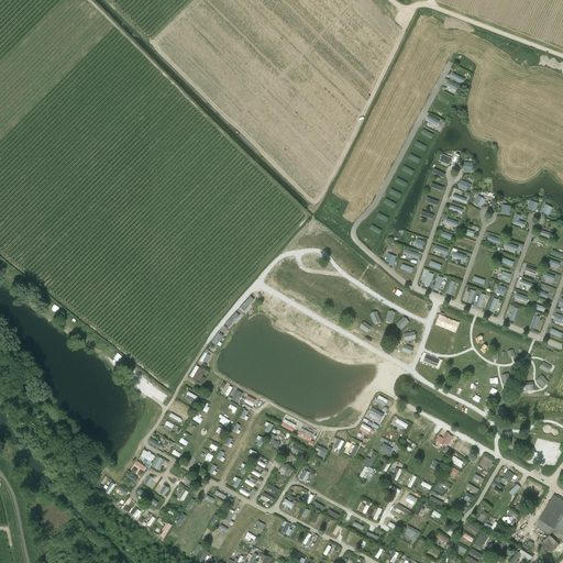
[(465,78),(453,73),(451,77),(463,84),(465,78)]
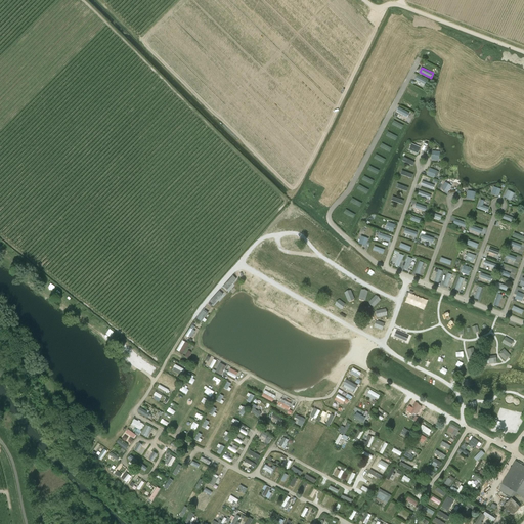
[(426,81),(418,76),(416,80),(424,85),(426,81)]
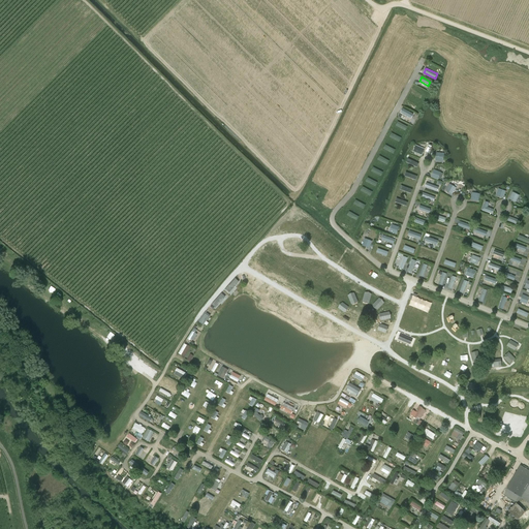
[(402,109),(400,113),(411,119),(413,115),(402,109)]
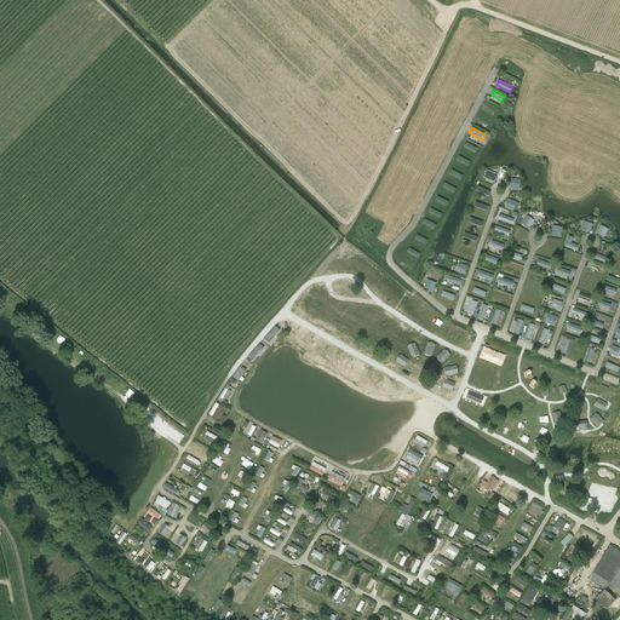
[(466,143),(464,147),(475,153),(477,149),(466,143)]
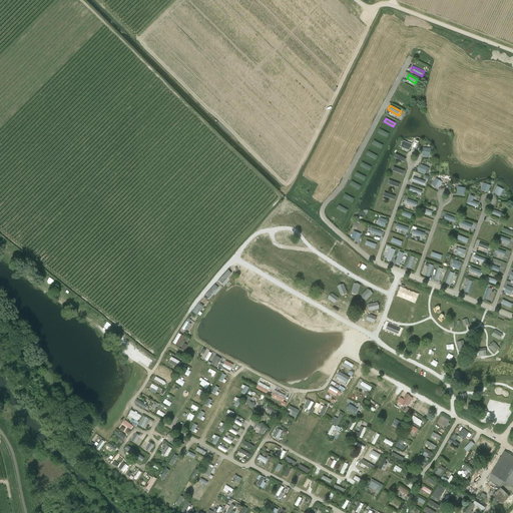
[(380,129),(378,132),(387,137),(389,134),(380,129)]
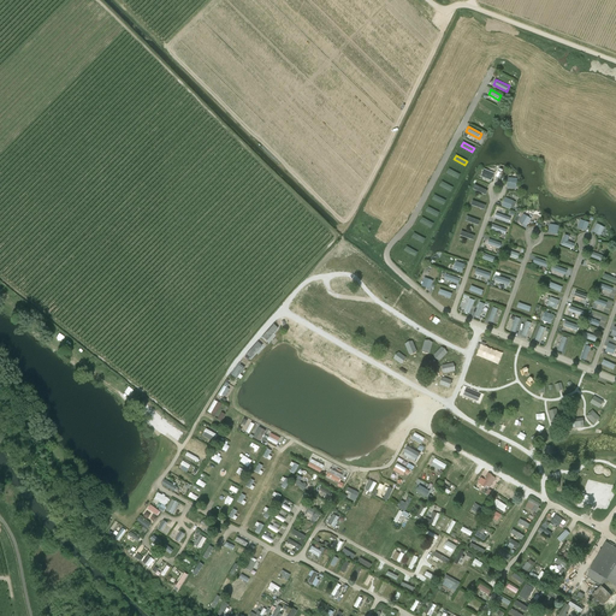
[(449,169),(446,173),(457,178),(460,175),(449,169)]
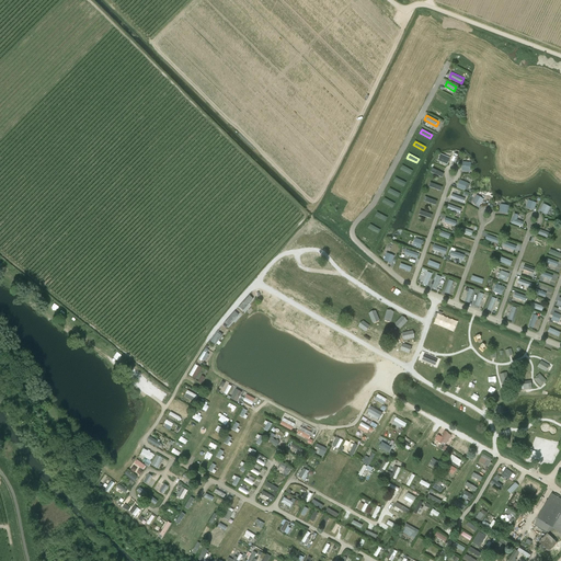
[(441,156),(438,161),(447,165),(450,159),(441,156)]
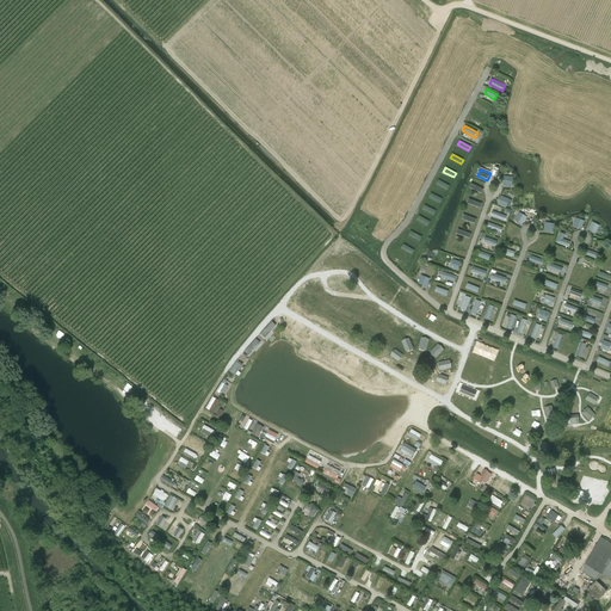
[(513,179),(504,178),(503,186),(512,187),(513,179)]
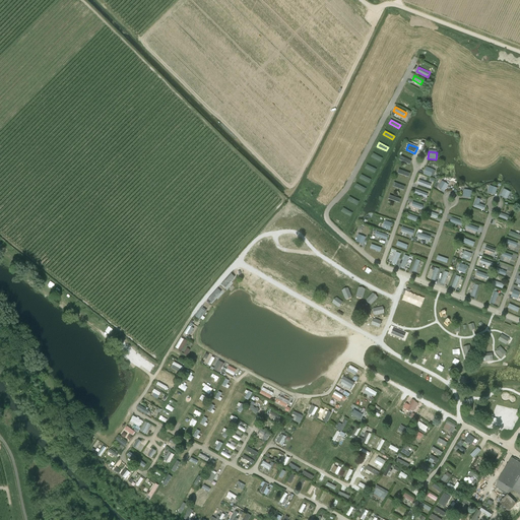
[(373,153),(371,156),(380,161),(382,158),(373,153)]
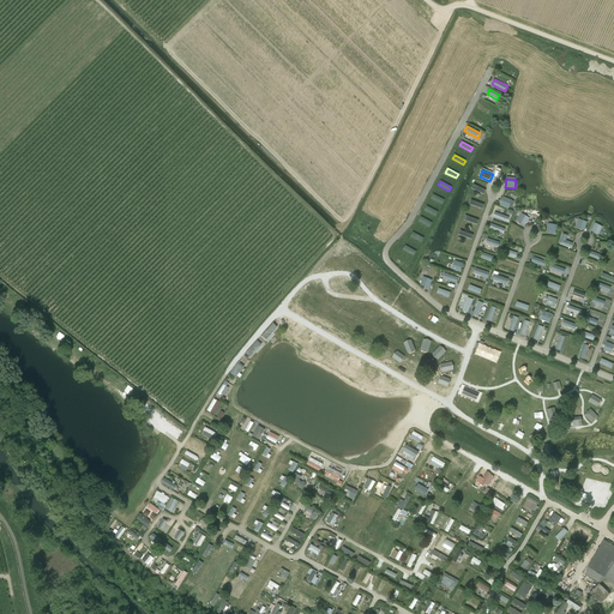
[(473,185),(471,188),(483,194),(486,191),(473,185)]
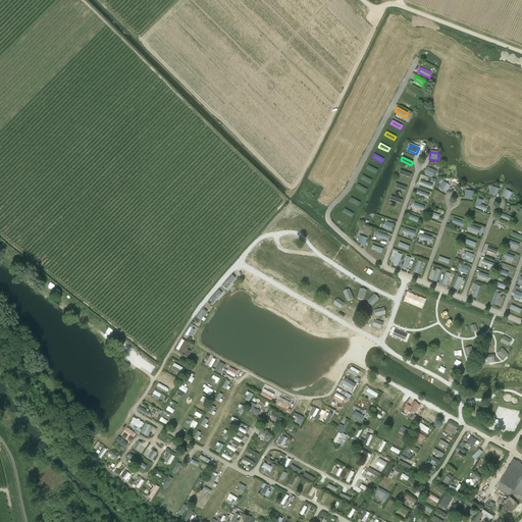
[(368,165),(366,169),(375,173),(377,170),(368,165)]
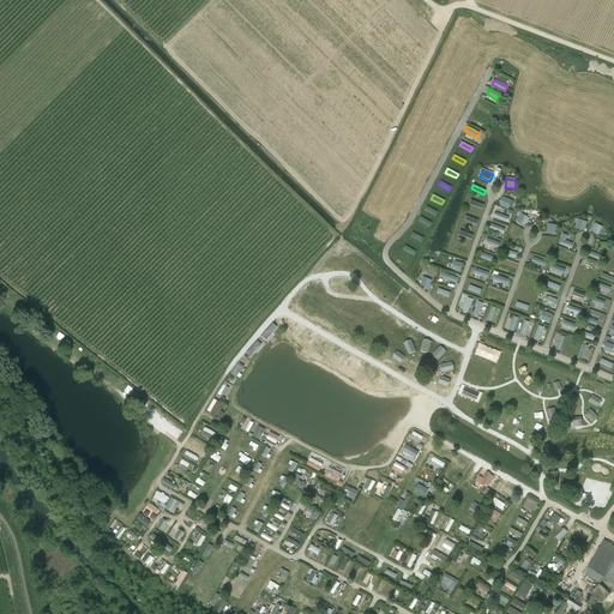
[(503,197),(500,205),(509,209),(510,206),(512,206),(515,202),(511,200),(503,197)]
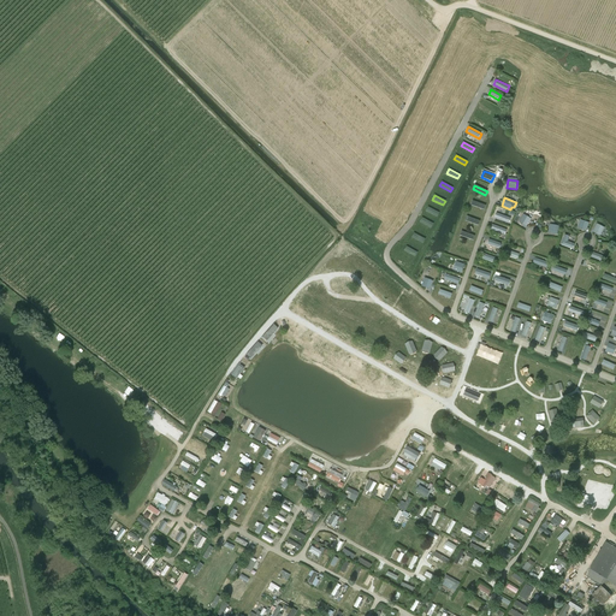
[(428,207),(426,211),(437,217),(439,213),(428,207)]
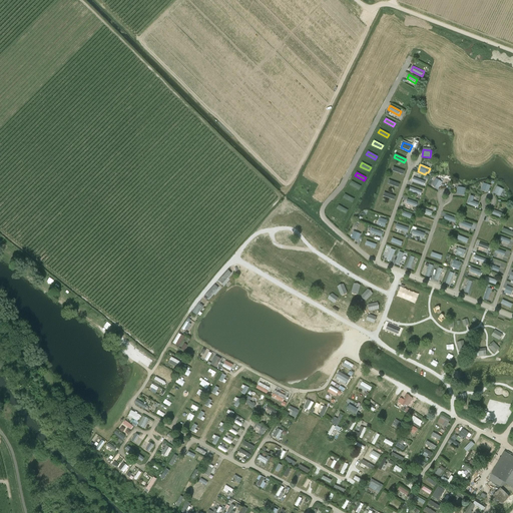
[(424,185),(425,181),(413,177),(412,181),(424,185)]
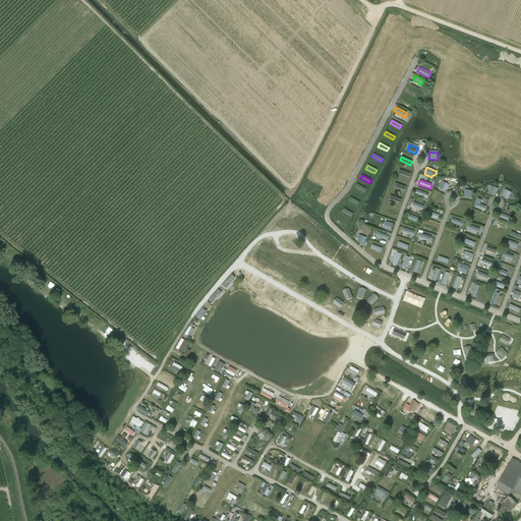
[(449,185),(443,181),(439,188),(446,191),(449,185)]
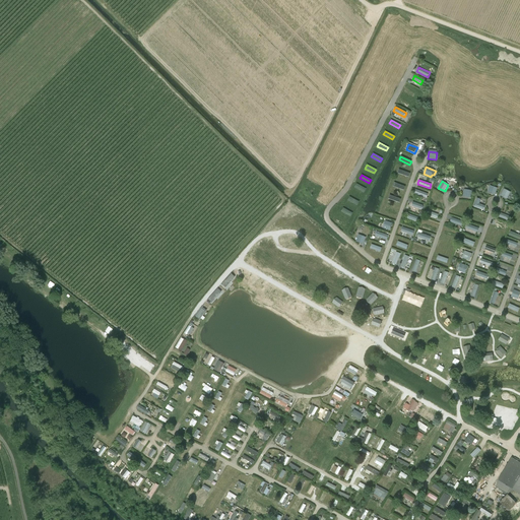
[(356,184),(354,187),(364,192),(366,189),(356,184)]
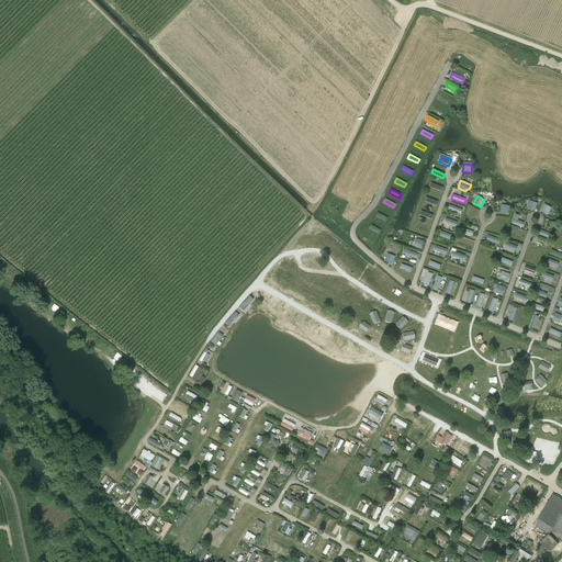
[(529,201),(527,209),(535,211),(537,203),(529,201)]
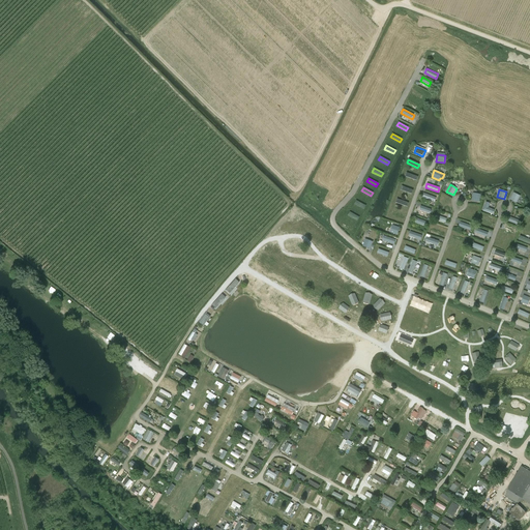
[(473,193),(472,201),(479,202),(480,195),(473,193)]
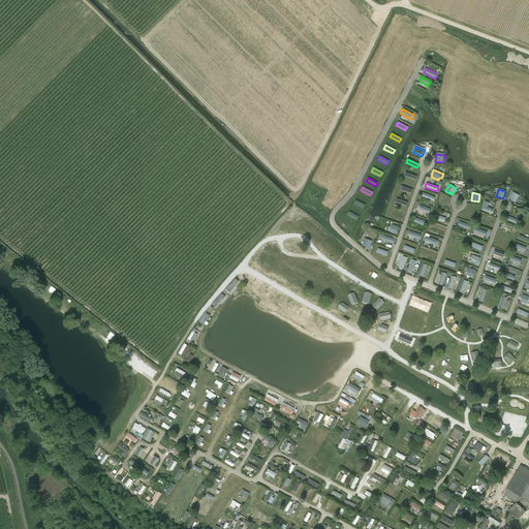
[(508,199),(516,203),(519,195),(512,192),(508,199)]
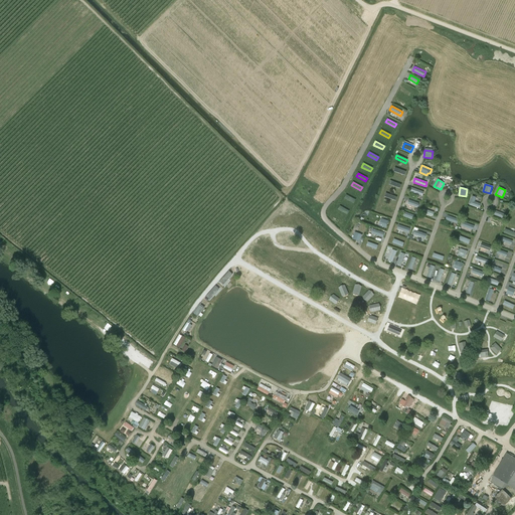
[(421,196),(423,192),(411,188),(409,192),(421,196)]
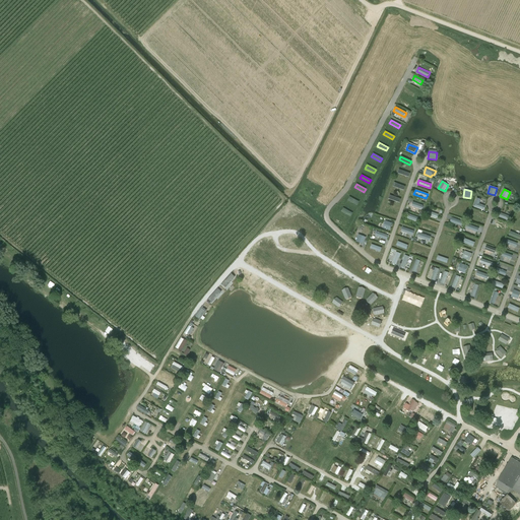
[(349,197),(347,200),(356,205),(359,202),(349,197)]
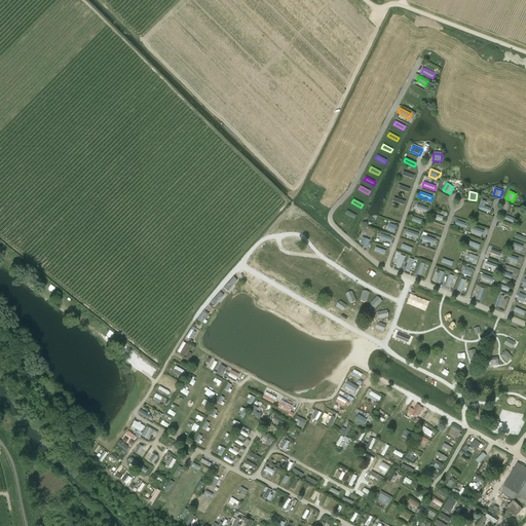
[(489,213),(491,209),(485,207),(486,201),(482,200),(479,209),(489,213)]
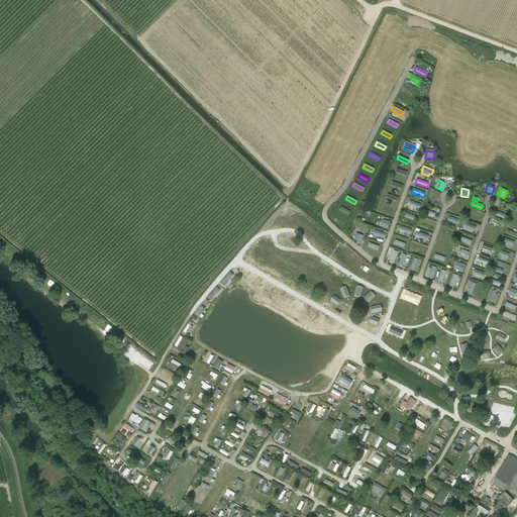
[(341,207),(339,210),(348,215),(350,212),(341,207)]
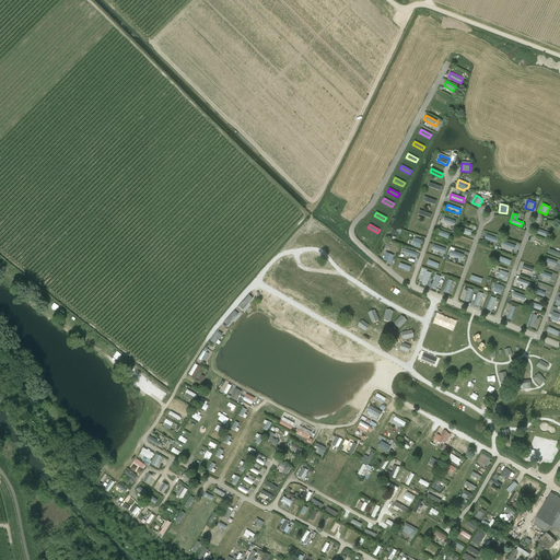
[(457,231),(470,235),(471,231),(459,226),(457,231)]
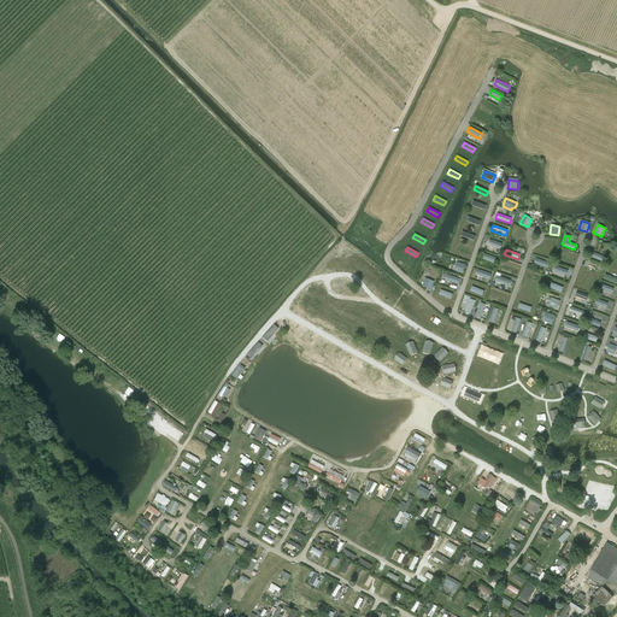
[(606,257),(593,252),(591,258),(604,263),(606,257)]
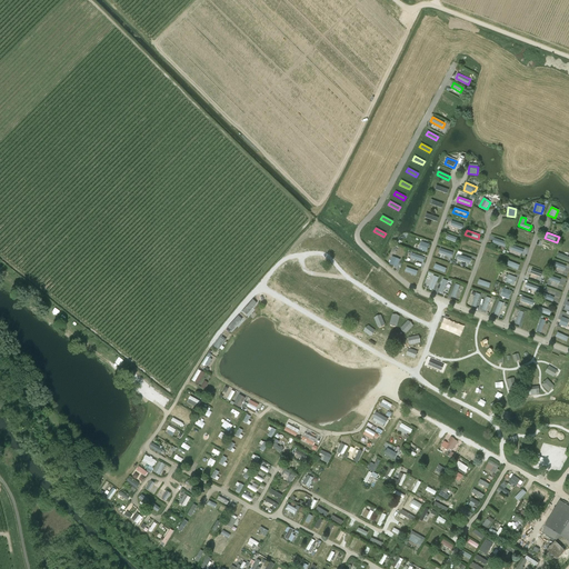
[(492,243),(505,248),(507,242),(493,238),(492,243)]
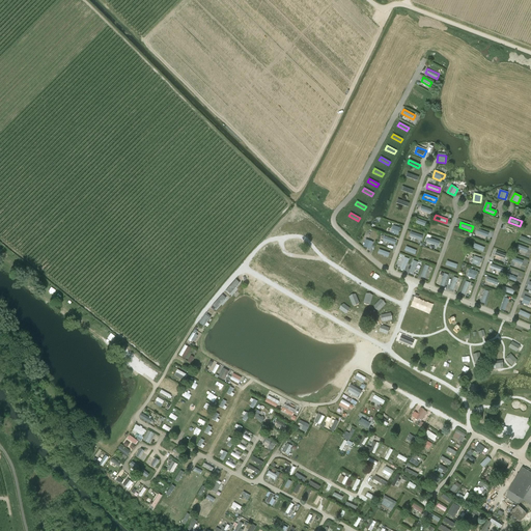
[(390,233),(398,235),(400,228),(393,225),(390,233)]
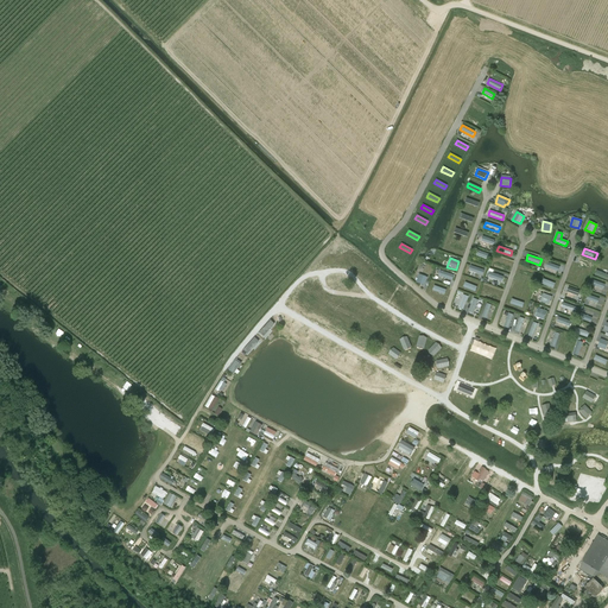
[(559,267),(546,263),(544,267),(558,272),(559,267)]
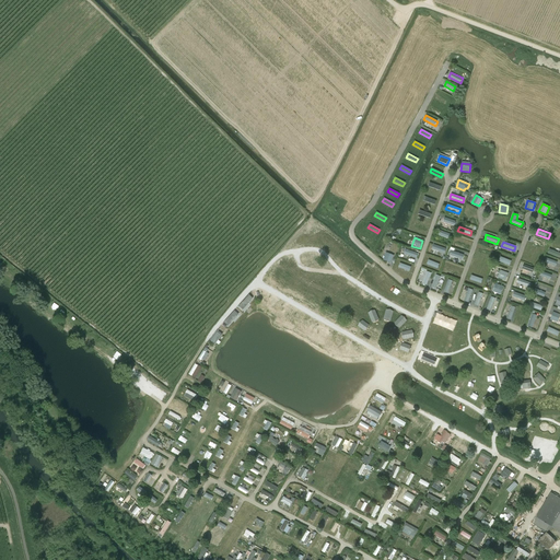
[(432,249),(444,254),(445,248),(433,245),(432,249)]
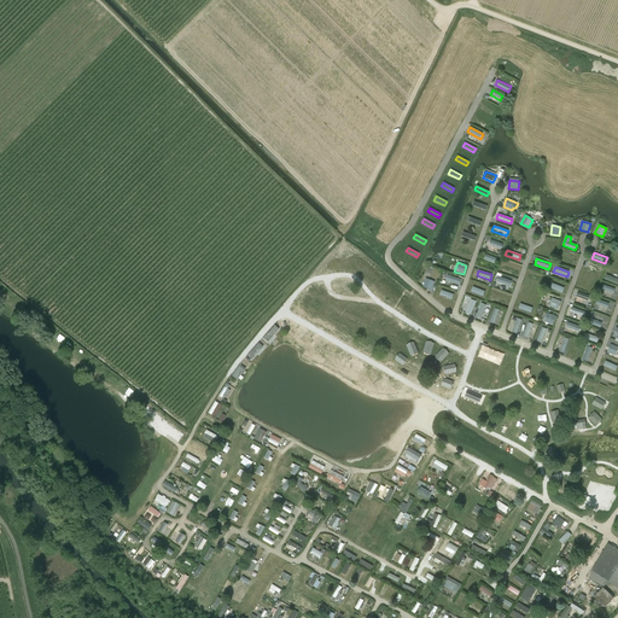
[(447,275),(445,280),(459,285),(461,280),(447,275)]
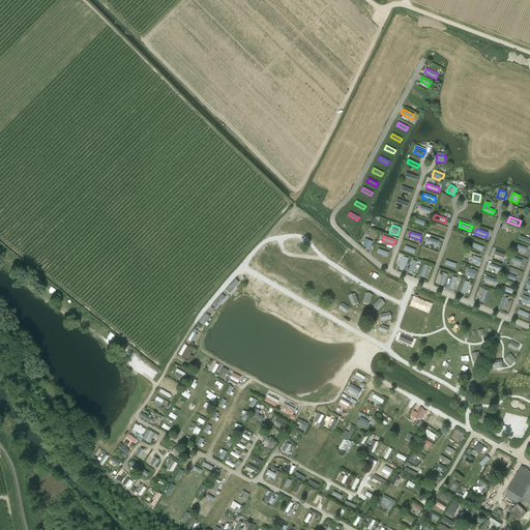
[(529,239),(520,236),(519,239),(529,244),(529,242),(529,239)]
